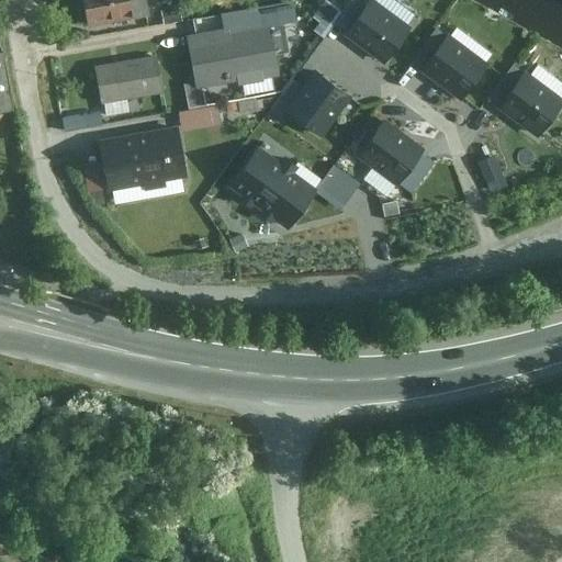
[(82,0),(88,23),(144,13),(141,0),(82,0)]
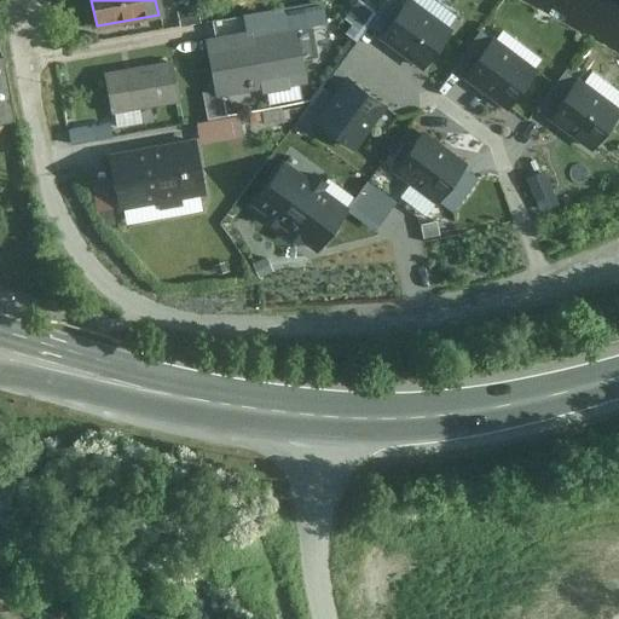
[(450,35),(409,3),(385,33),(427,65),(450,35)]
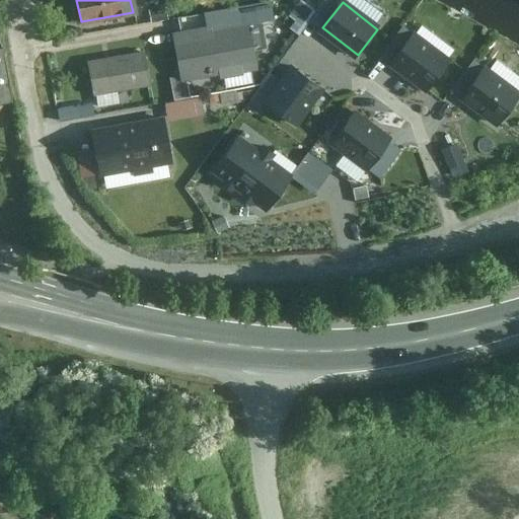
[(208,26),(172,33),(180,82),(252,71),(246,32),(262,29),(256,3),(206,12),(208,26)]
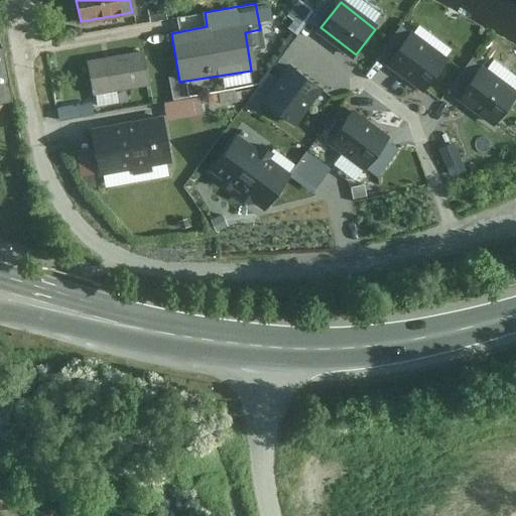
[(411,34),(389,63),(423,91),(446,61),(411,34)]
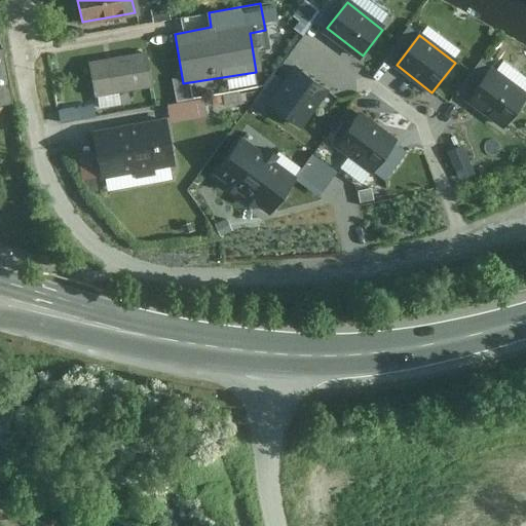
[(0,46),(0,102),(2,100),(13,99),(3,46),(0,46)]
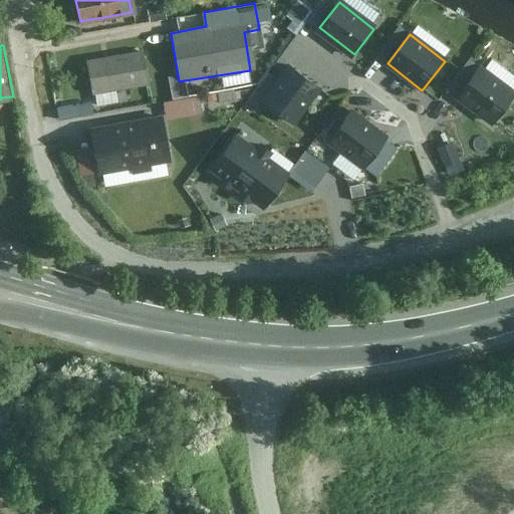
[(141,51),(86,61),(92,94),(147,85),(141,51)]
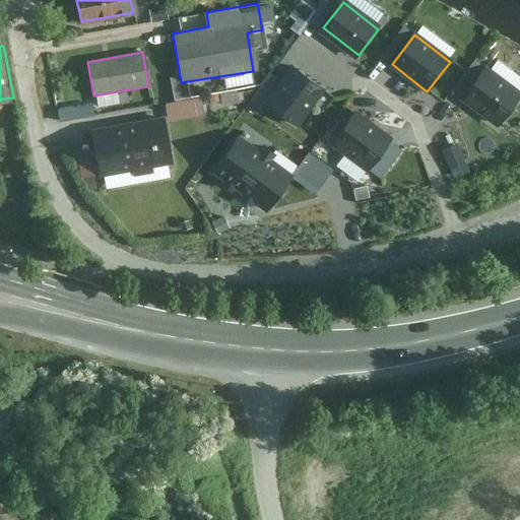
[(298,128),(327,90),(294,65),(264,102),(298,128)]
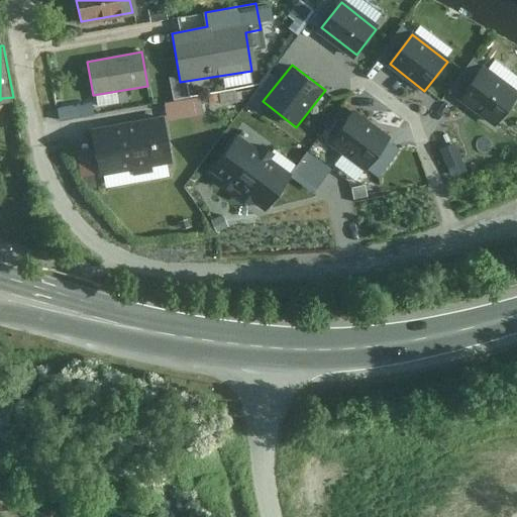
[(516,98),(482,71),(457,102),(492,128),(516,98)]
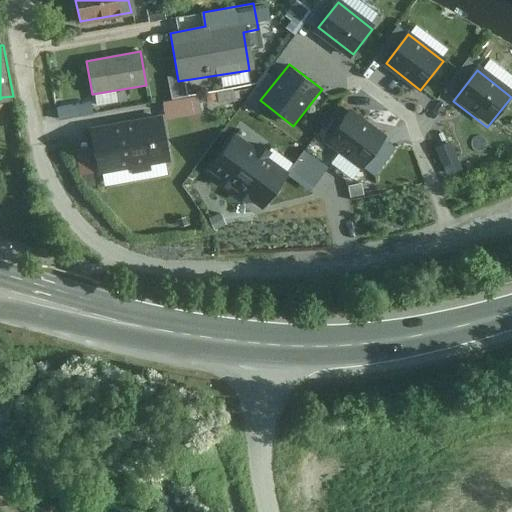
[(87,103),(57,108),(59,119),(89,114),(87,103)]
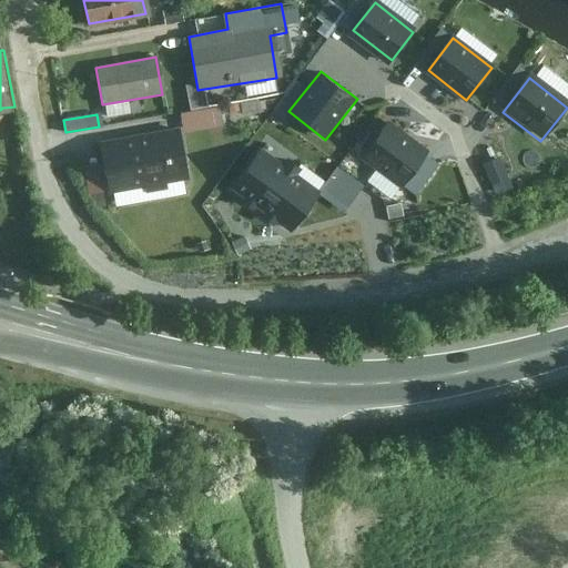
[(425,155),(382,122),(357,152),(401,186),(425,155)]
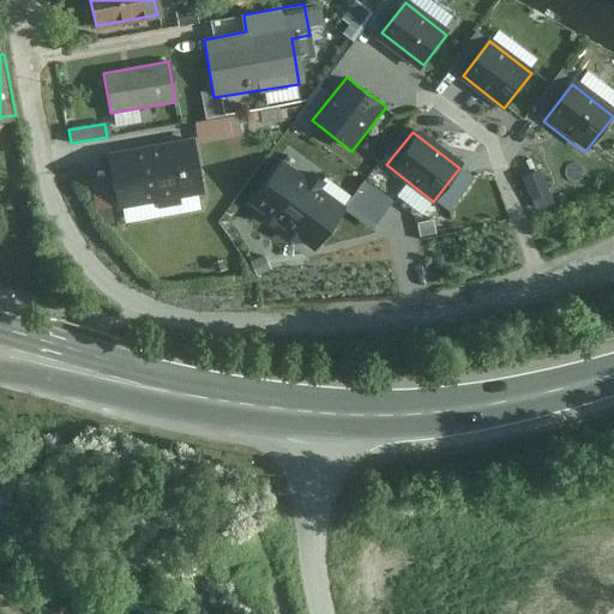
[(198,145),(119,158),(125,216),(134,227),(194,217),(202,205),(199,194),(206,193),(198,145)]
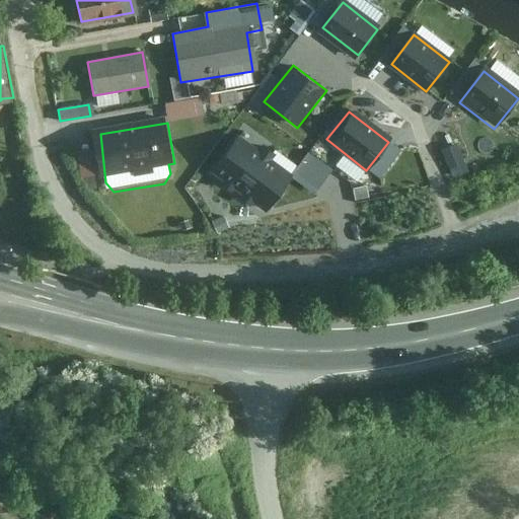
[(237,137),(213,169),(227,180),(233,184),(239,190),(269,150),(265,147),(261,153),(237,137)]
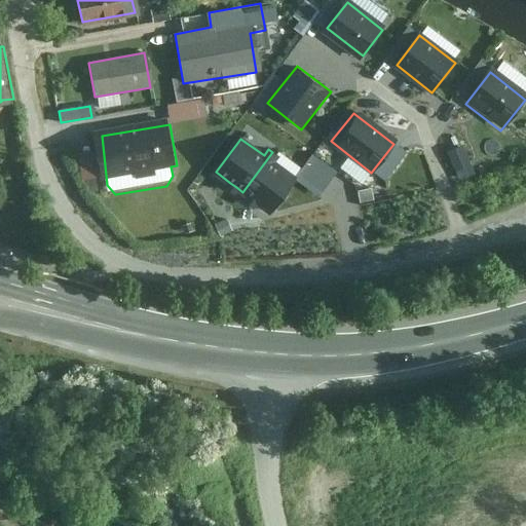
[(272,152),(242,192),(250,197),(255,200),(270,212),(271,210),(284,193),(295,179),(271,161),(276,154),(272,152)]
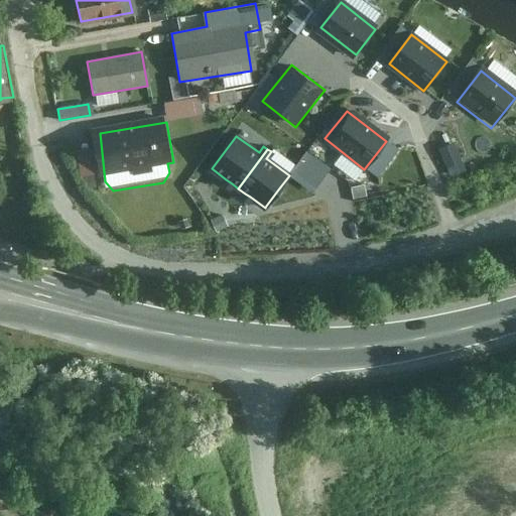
[(399,149),(385,169),(396,177),(410,157),(399,149)]
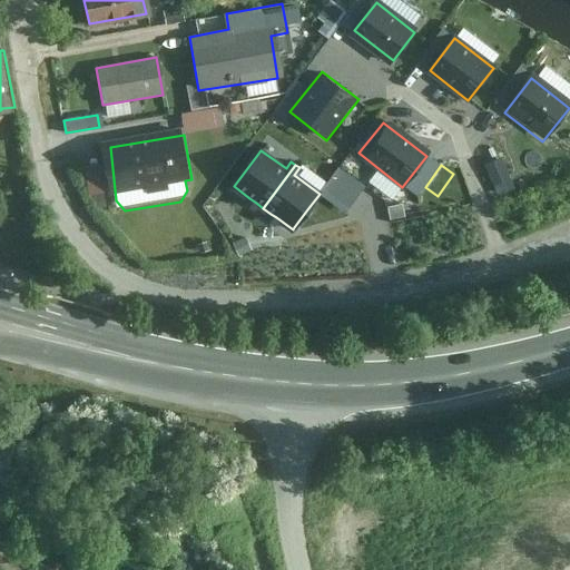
[(365,187),(337,168),(320,193),(346,213),(365,187)]
